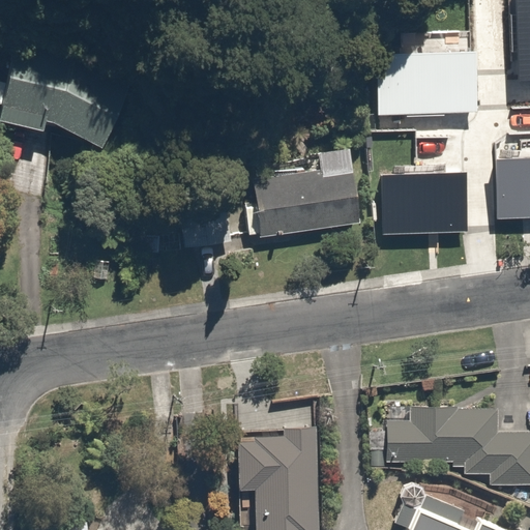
[(529,0),(513,0),(516,79),(529,78),(529,0)]
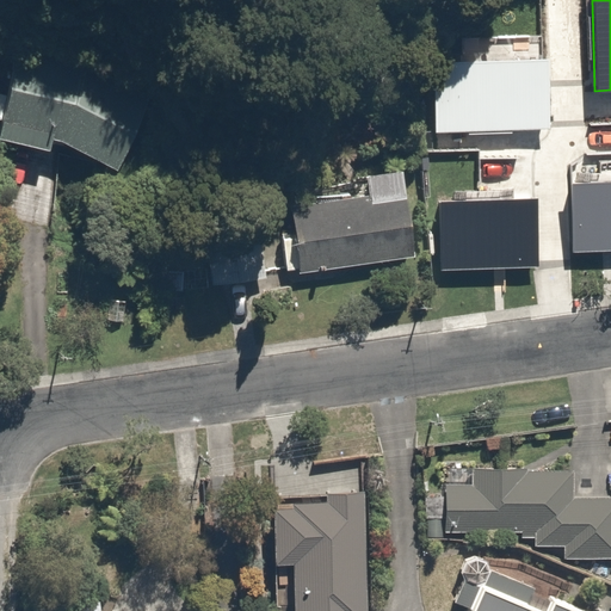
[(433,61),(434,133),(550,130),(549,60),(433,61)]
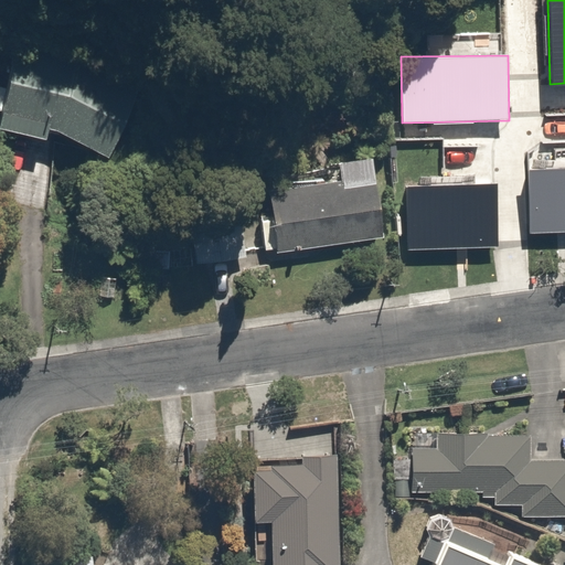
[(56,67),(13,59),(0,129),(48,140),(50,129),(56,130),(109,159),(137,103),(81,74),(56,67)]
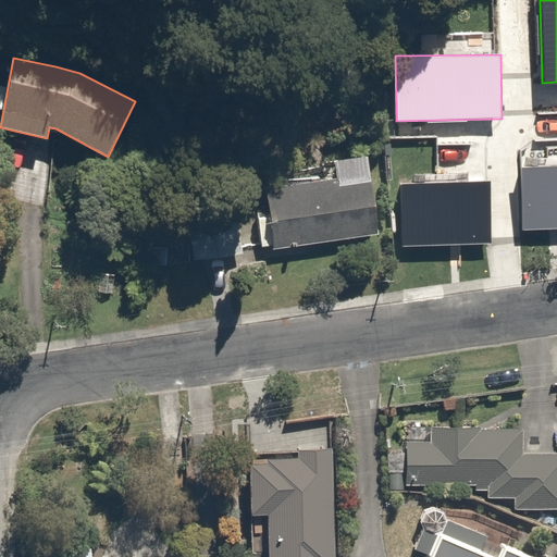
[(264,190),(274,249),(381,236),(369,157),(336,160),(338,180),(264,190)]
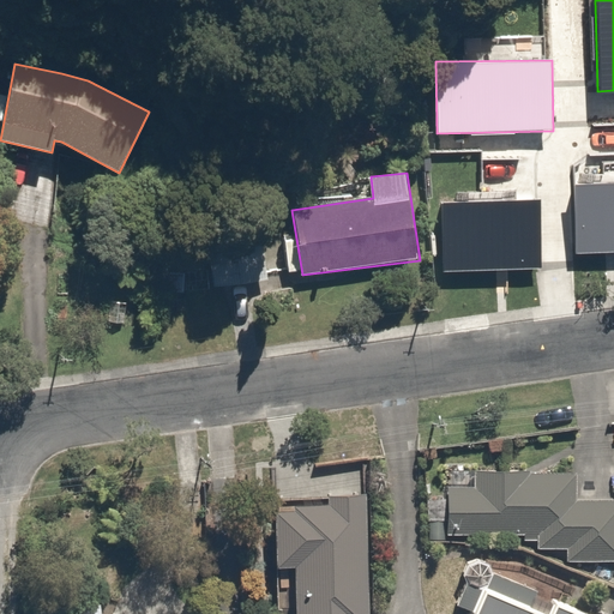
[(613,182),(577,185),(577,252),(613,251),(613,182)]
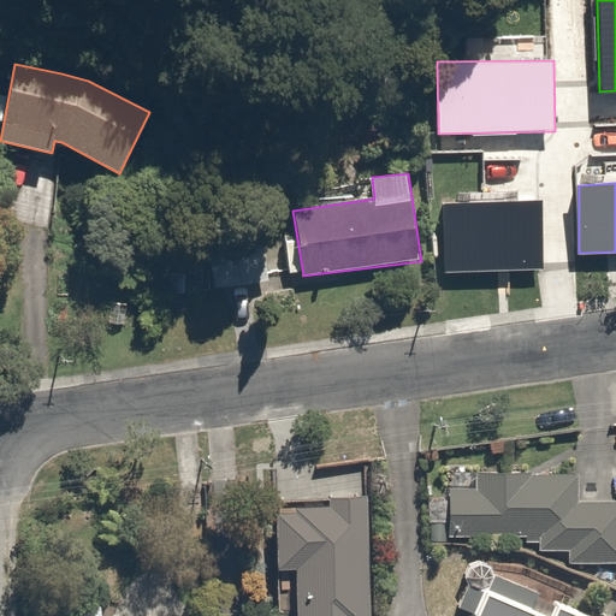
[(540,202),(443,206),(445,272),(543,268),(540,202)]
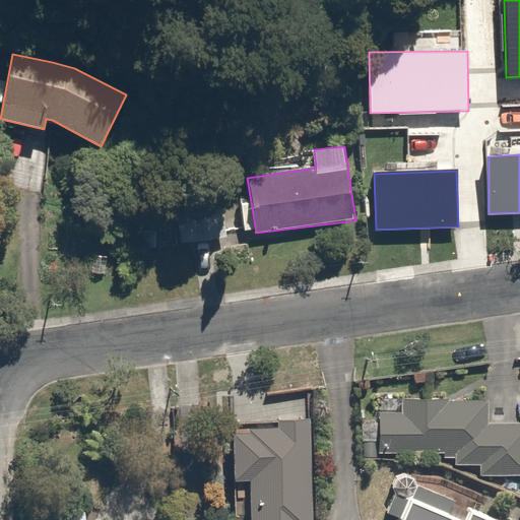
[(212,188),(168,194),(173,238),(217,232),(212,188)]
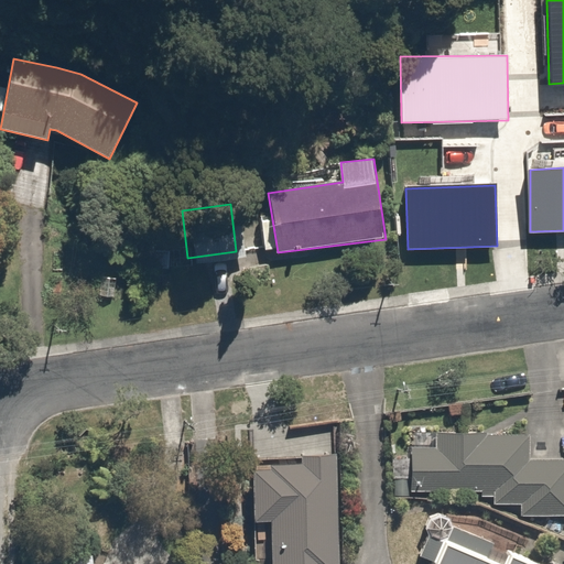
[(397,441),(396,473),(490,476),(490,488),(517,489),(516,507),(563,508),(563,454),(513,453),(514,427),(430,424),(429,442),(397,441)]
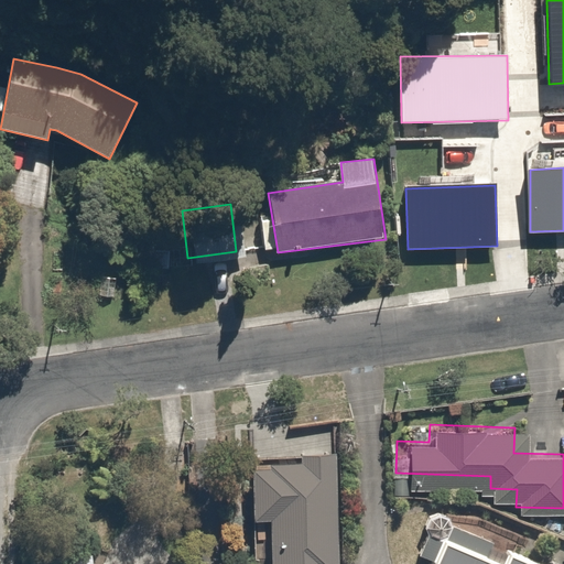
[(337,563),(328,442),(235,448),(239,510),(253,509),(257,563),(337,563)]
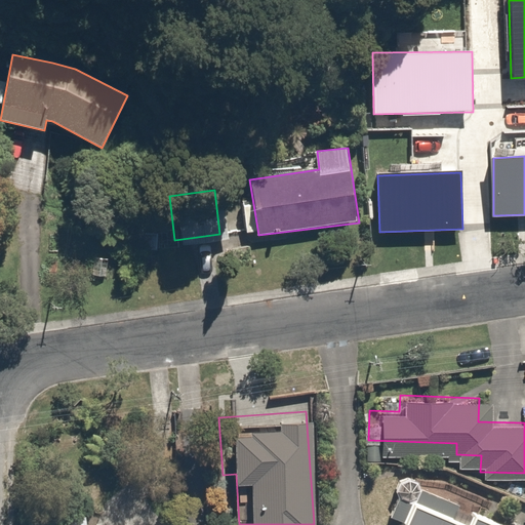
[(494,524),(477,518),(473,524),(457,524),(419,508),(411,524),(494,524)]
